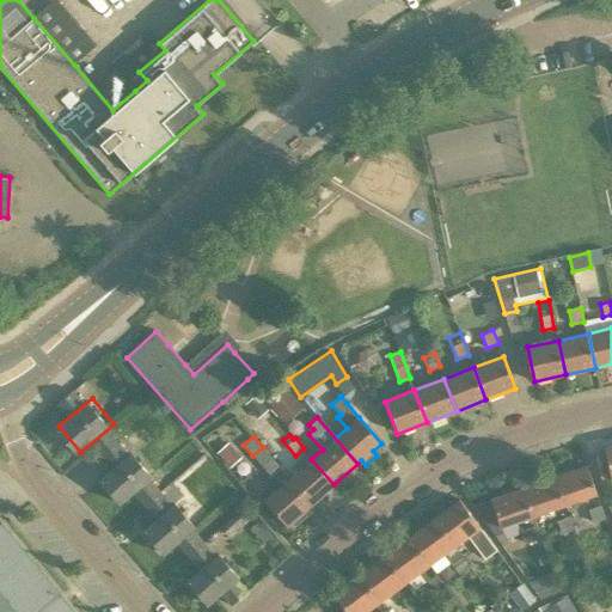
[(288,479),(280,470),(281,467),(273,458),(262,467),(270,477),(267,479),(276,489),(264,500),(286,526),(291,522),(294,527),(306,516),(301,512),(310,505),(288,479)]
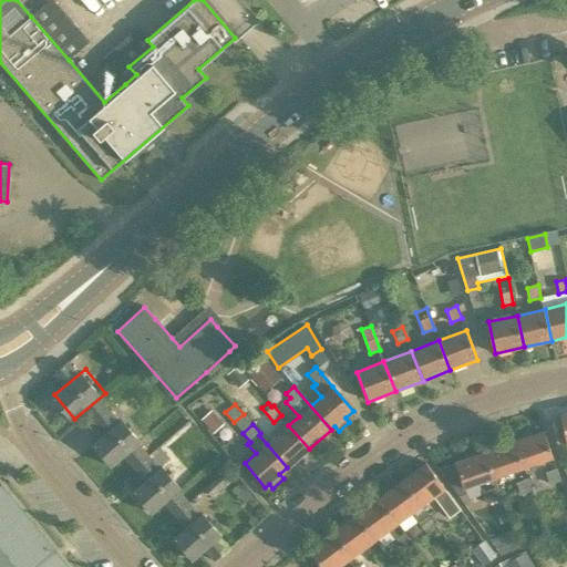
[(288,425),(267,444),(287,467),(309,449),(288,425)]
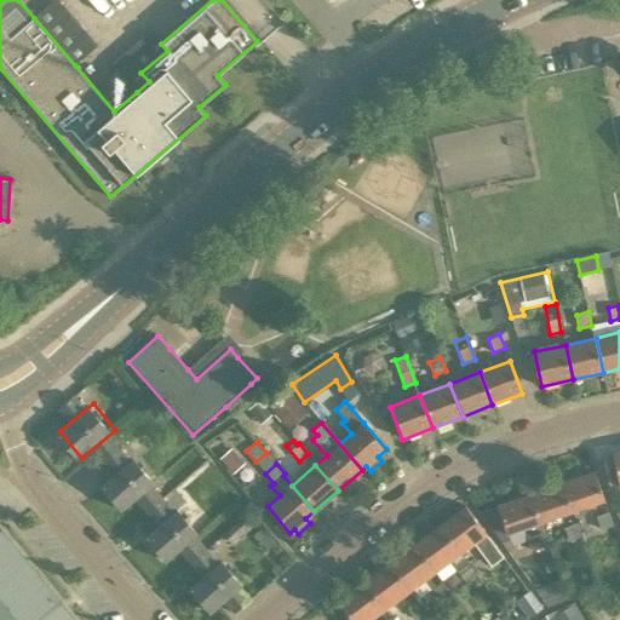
[(595,471),(562,482),(572,510),(604,499),(595,471)]
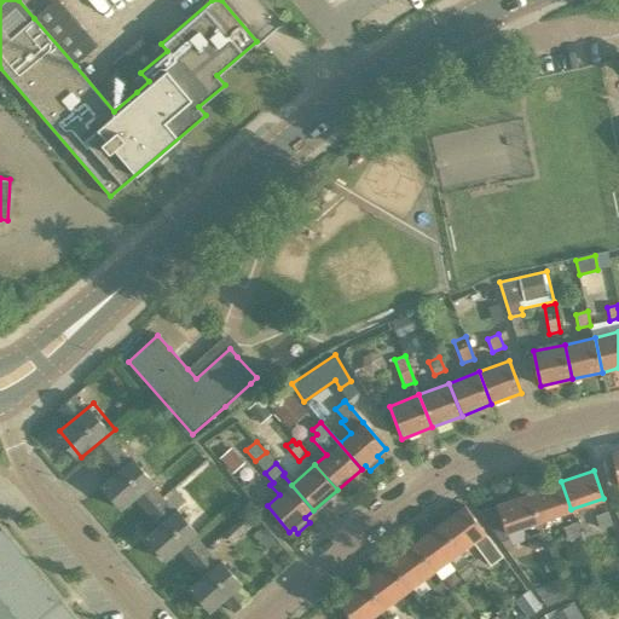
[(561,481),(530,492),(539,520),(571,509),(561,481)]
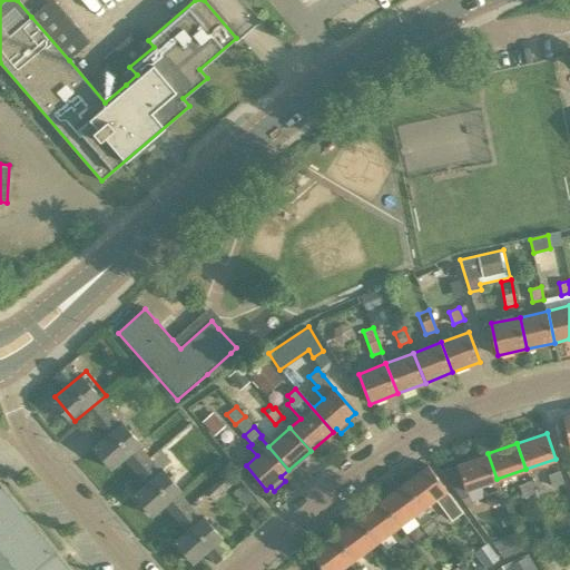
[(458,464),(441,470),(458,492),(465,490),(481,484),(490,509),(504,504),(497,479),(488,453),(457,464),(458,464)]
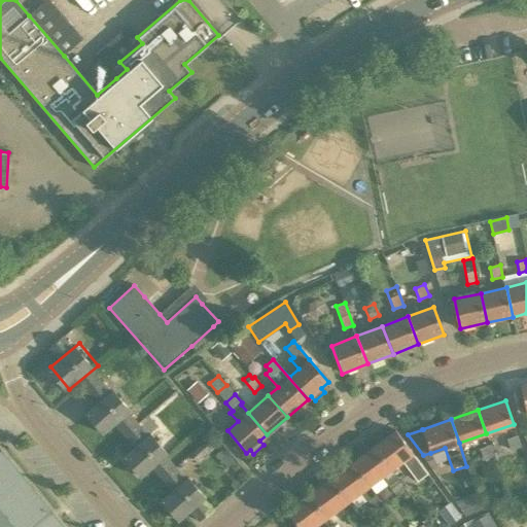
[(114,450),(130,468),(163,438),(146,421),(114,450)]
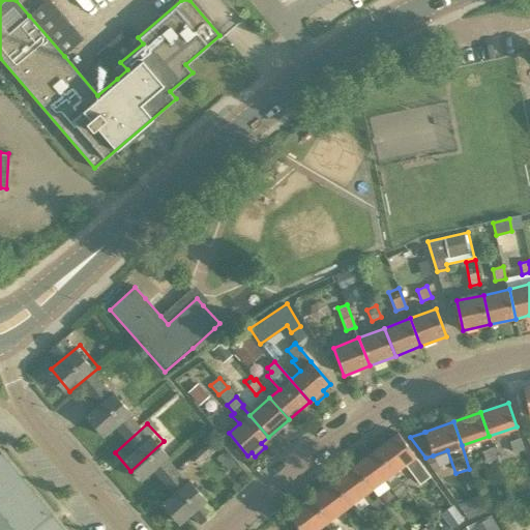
[(398,434),(376,450),(407,492),(408,491),(393,473),(405,465),(419,483),(430,475),(415,458),(398,434)]
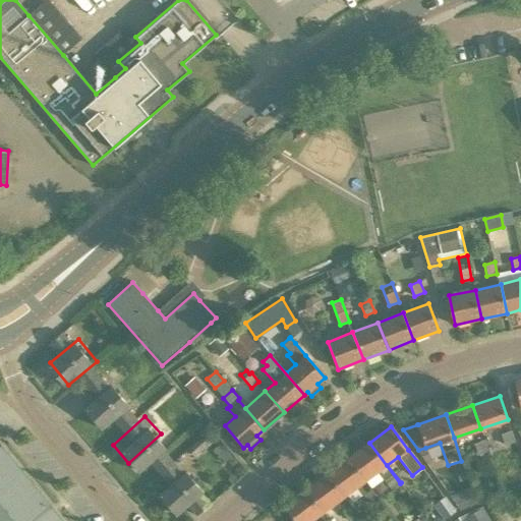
[(512,429),(501,433),(505,446),(516,442),(512,429)]
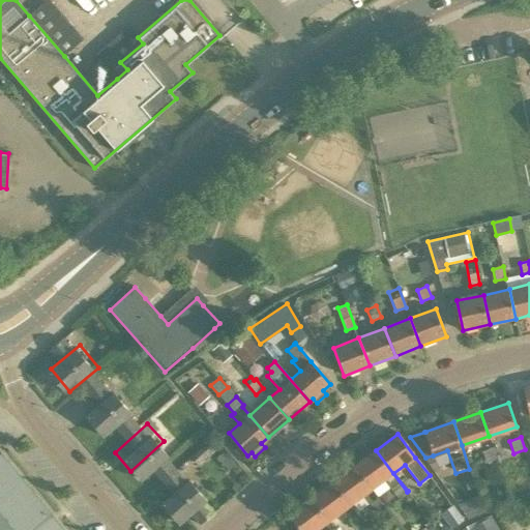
[(130,471),(145,488),(179,459),(164,441),(130,471)]
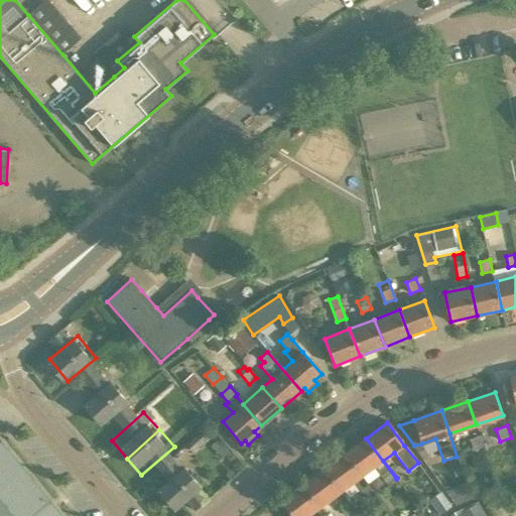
[(210,437),(203,430),(186,444),(192,452),(210,437)]
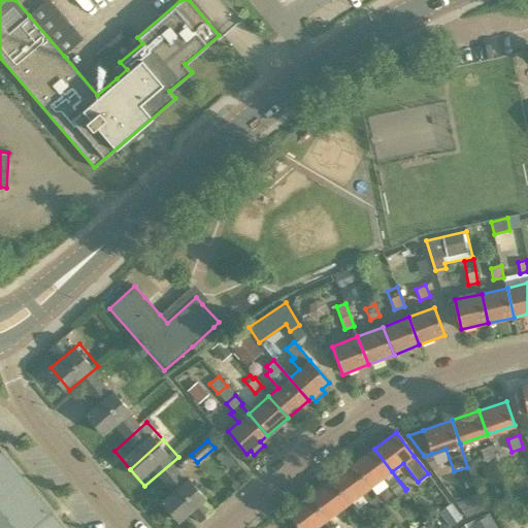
[(479,449),(484,461),(496,457),(491,444),(479,449)]
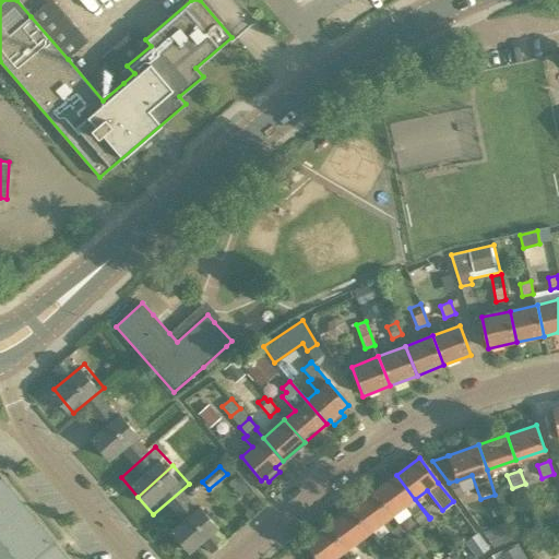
[(236,475),(229,482),(241,497),(249,490),(236,475)]
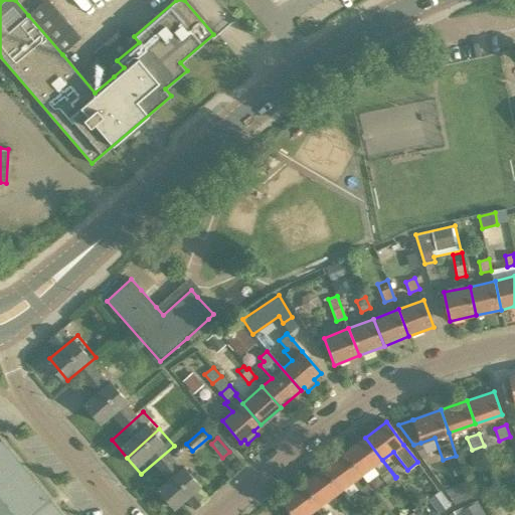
[(365,438),(344,453),(361,476),(373,467),(386,485),(395,478),(365,438)]
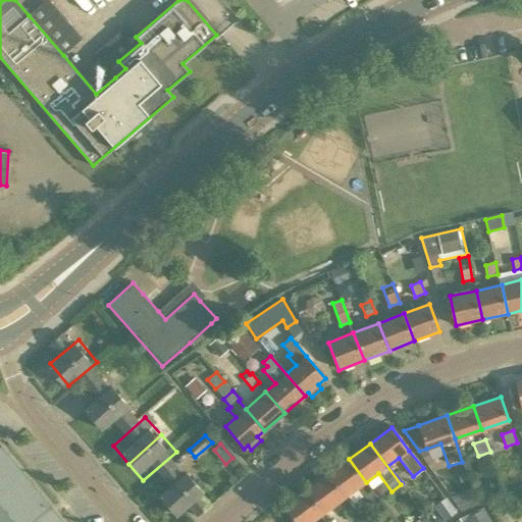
[(49,505),(1,447),(0,447),(0,521),(62,521),(48,505),(49,505)]
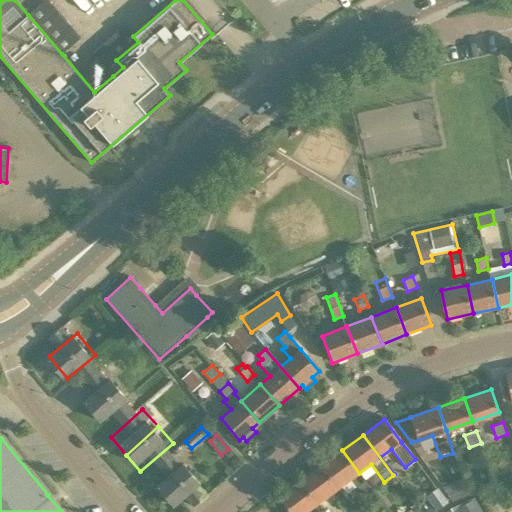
[(511,468),(511,438),(501,442),(510,469),(511,468)]
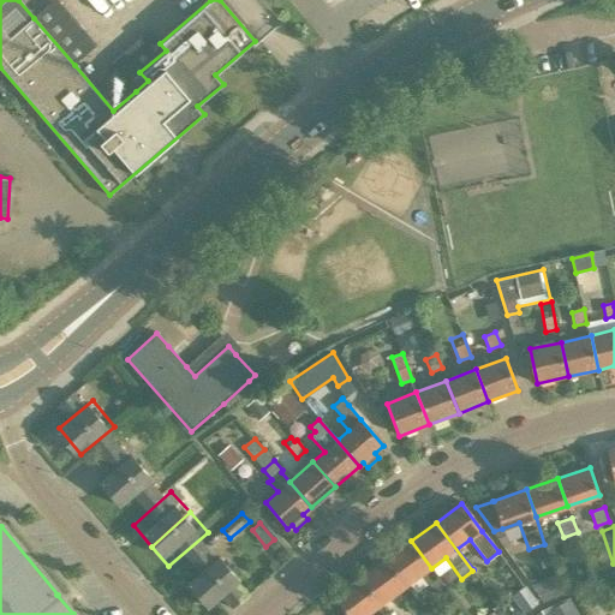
[(168,566),(186,586),(226,551),(208,532),(168,566)]
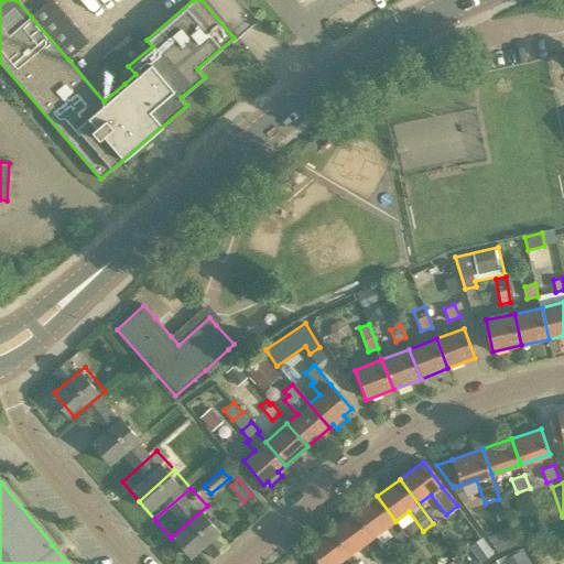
[(377,496),(354,513),(372,538),(396,521),(377,496)]
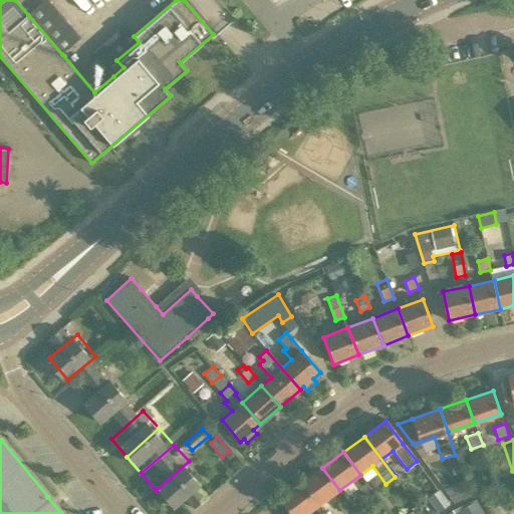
[(156,490),(171,507),(203,478),(189,461),(156,490)]
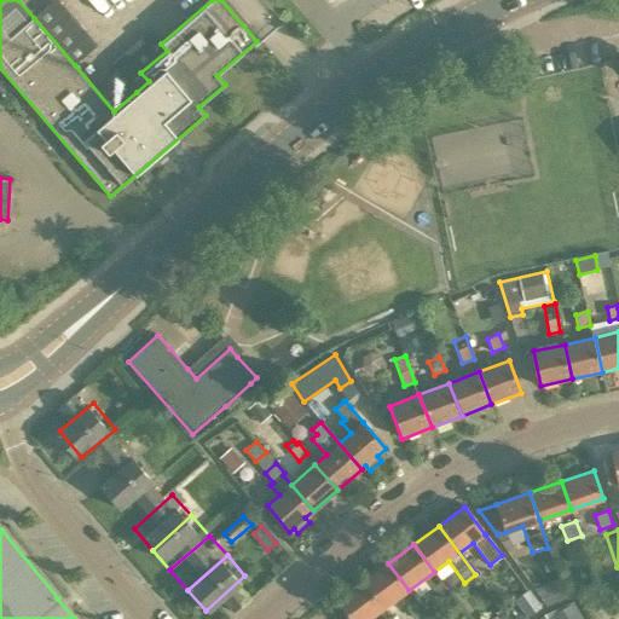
[(388,563),(363,582),(383,609),(409,590),(388,563)]
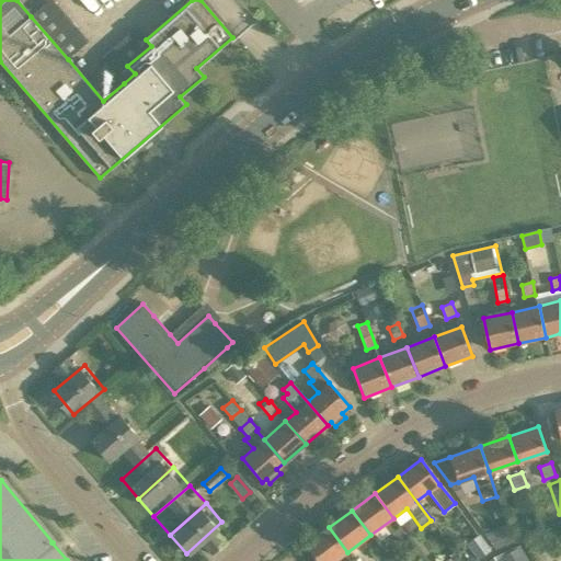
[(497,549),(519,538),(511,522),(490,533),(497,549)]
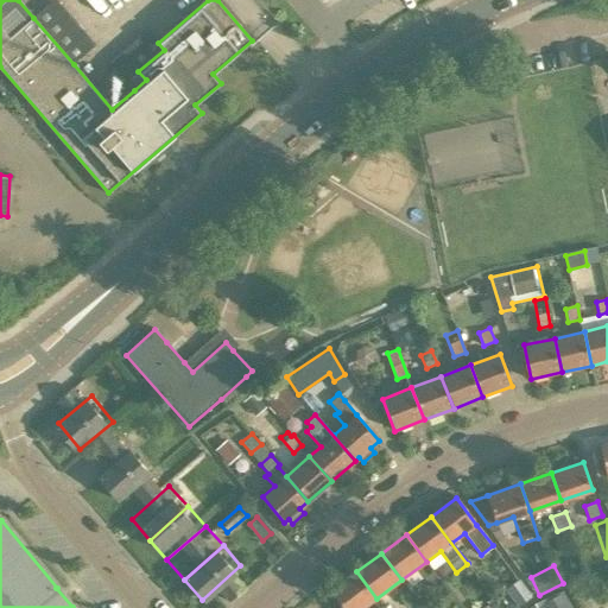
[(423,577),(432,589),(443,581),(434,569),(423,577)]
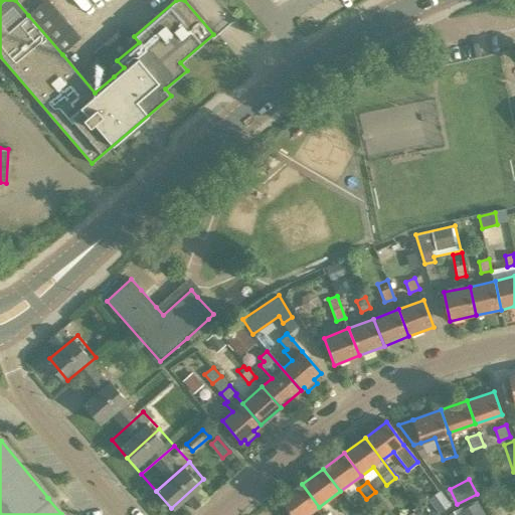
[(307,514),(319,507),(302,484),(281,500),(291,514),(307,514)]
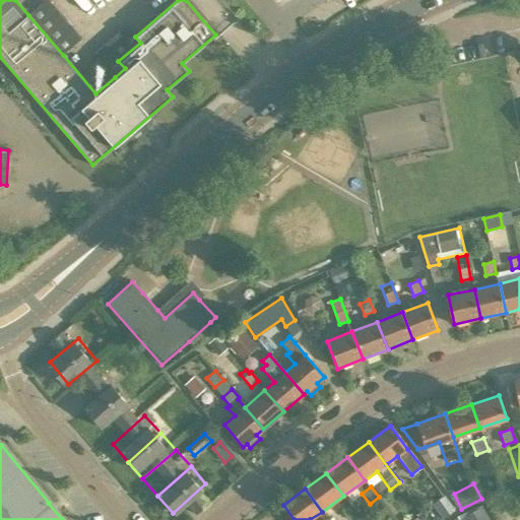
[(351,505),(340,514),(344,519),(351,519),(359,515),(351,505)]
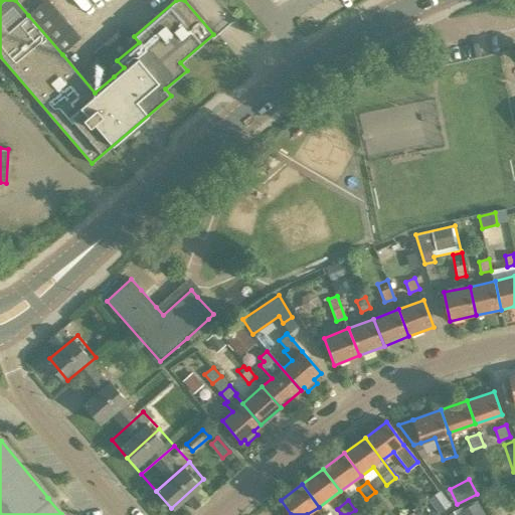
[(489,514),(481,500),(458,513),(458,514),(489,514)]
